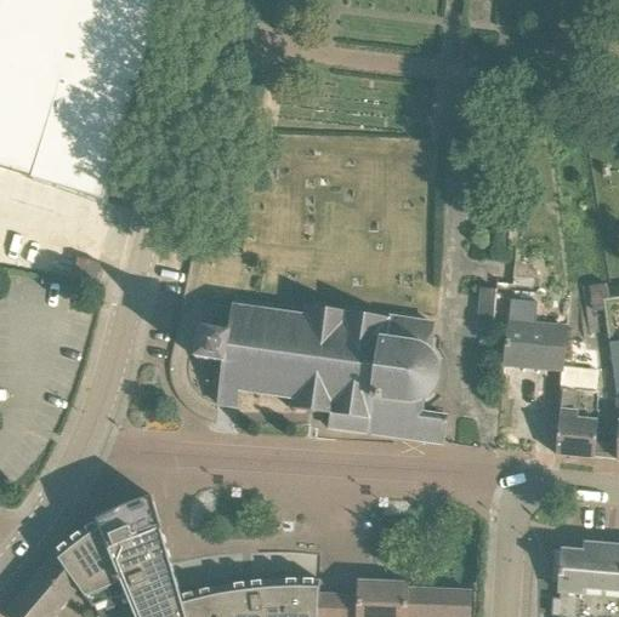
[(0,0),(0,150),(100,177),(151,0),(0,0)]
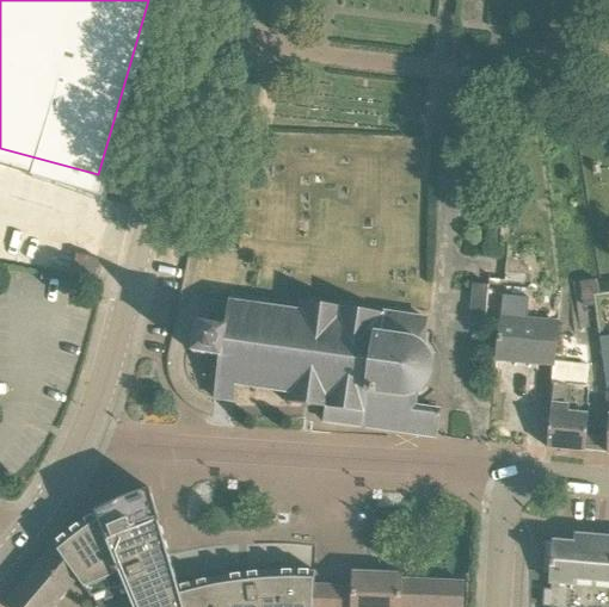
[(608,289),(608,276),(596,279),(597,291),(608,289)]
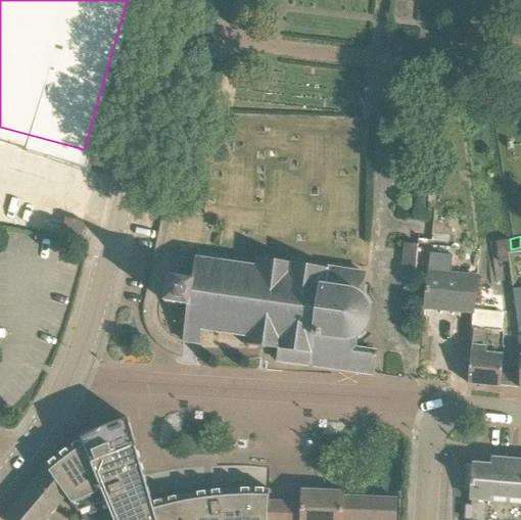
[(506,249),(510,249),(508,238),(494,239),(498,261),(508,260),(506,249)]
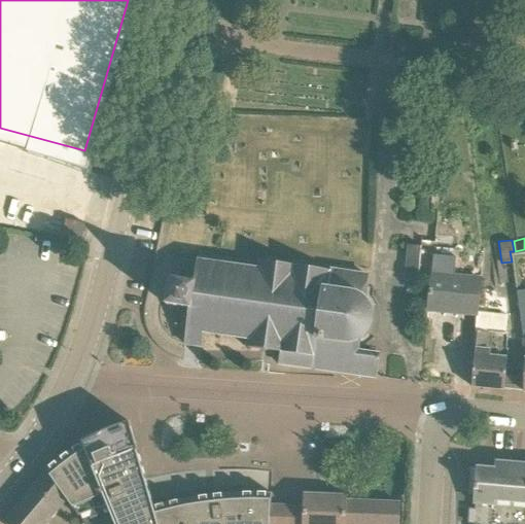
[(403,277),(416,278),(419,244),(406,243),(403,277)]
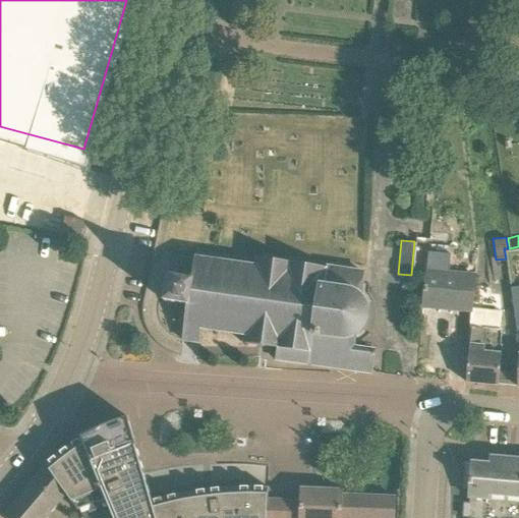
[(359,292),(362,271),(256,255),(255,265),(241,263),(242,261),(239,260),(239,262),(226,261),(226,257),(224,257),(224,260),(211,259),(211,255),(209,255),(208,257),(196,256),(196,253),(193,253),(192,262),(190,276),(167,272),(163,298),(185,302),(181,337),(192,339),(197,339),(198,339),(200,325),(214,327),(214,329),(216,330),(217,327),(229,329),(229,332),(232,332),(232,330),(245,332),(244,341),(260,343),(276,345),(274,356),(330,364),(371,369),(375,348),(351,345),(353,334),(356,332),(359,330),(362,327),(364,324),(366,320),(367,315),(368,311),(367,306),(366,302),(364,299),(362,295),(359,292)]
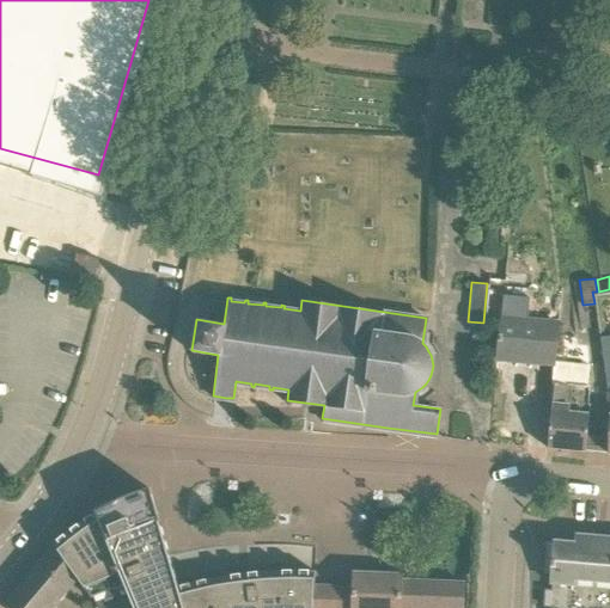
[(553,362),(557,318),(500,313),(495,356),(553,362)]
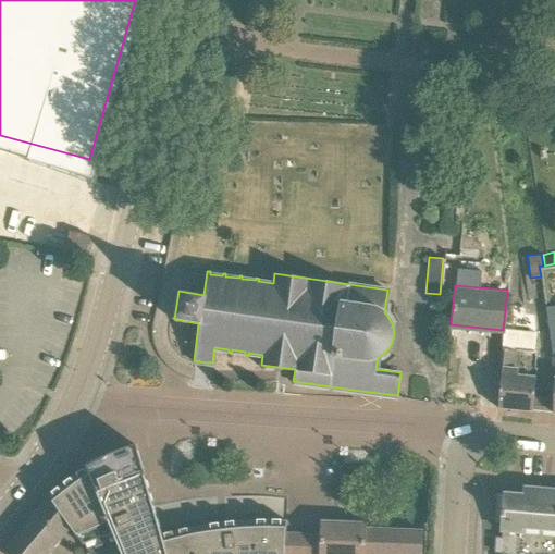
[(554,305),(545,306),(554,390),(552,411),(554,411),(554,305)]
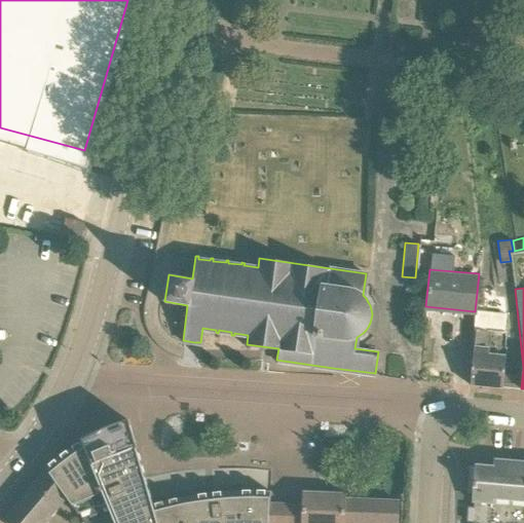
[(501,386),(506,346),(503,346),(504,331),(502,331),(504,312),(475,309),(473,329),(475,329),(470,383),(501,386)]
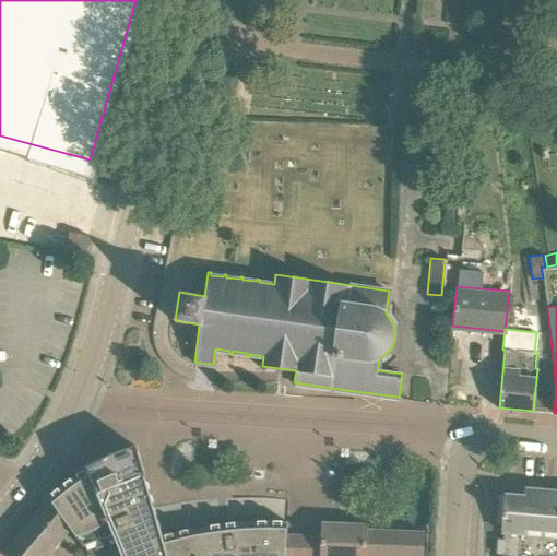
[(161,534),(153,506),(135,445),(130,447),(113,452),(107,456),(91,463),(85,466),(85,468),(81,471),(74,475),(68,480),(61,484),(55,488),(49,494),(47,496),(70,528),(82,545),(113,533),(120,552),(121,555),(284,555),(286,520),(272,520),(261,520),(250,520),(239,521),(227,522),(216,523),(205,524),(194,527),(184,529),(173,532),(161,534)]
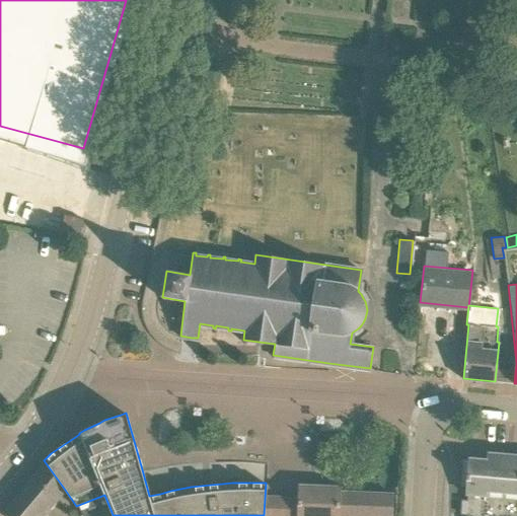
[(516,515),(516,455),(487,453),(486,460),(467,458),(465,493),(466,493),(465,499),(461,499),(460,512),(464,512),(463,515),(516,515)]
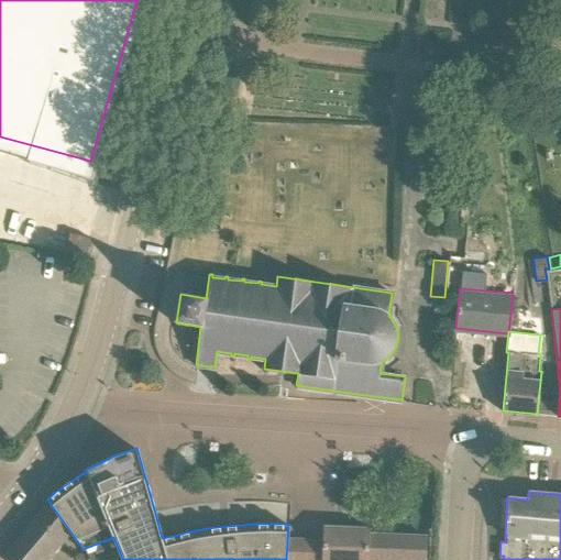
[(9,559),(45,559),(70,531),(47,500),(40,509),(4,551),(2,555),(9,559)]
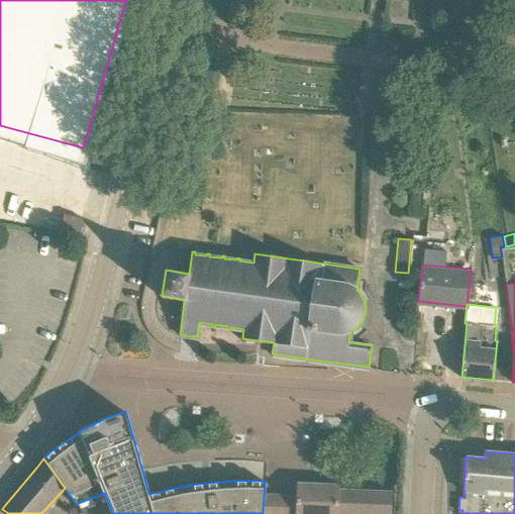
[(337,489),(338,484),(297,482),(297,495),(264,493),(263,513),(389,513),(390,491),(337,489)]
